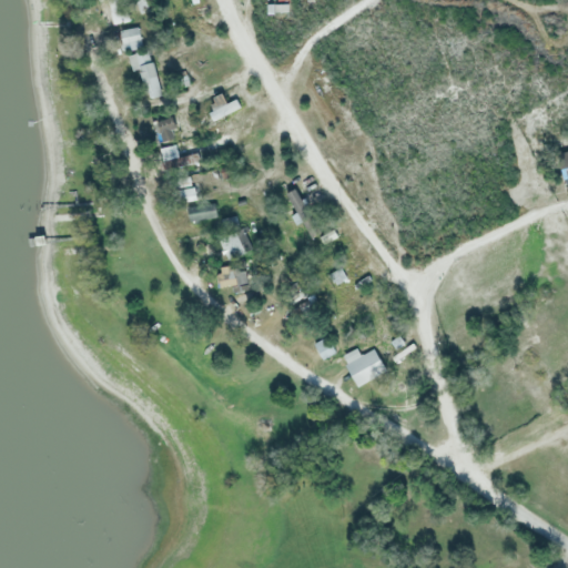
[(111,0),(124,0),(130,20),(112,24),(107,1),(111,0)]
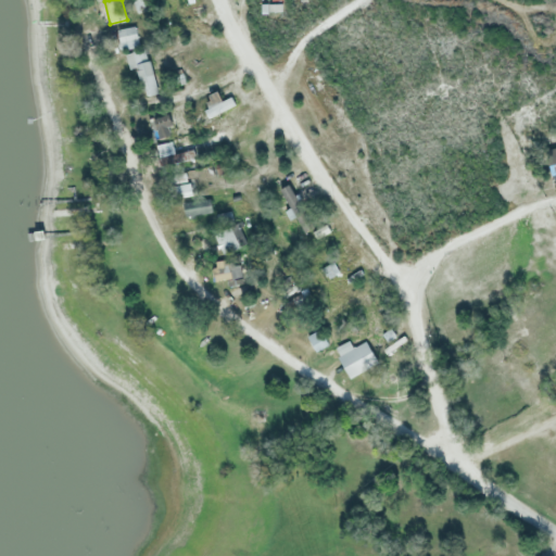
[(286,3),(286,15),(262,15),(262,3),(286,3)]
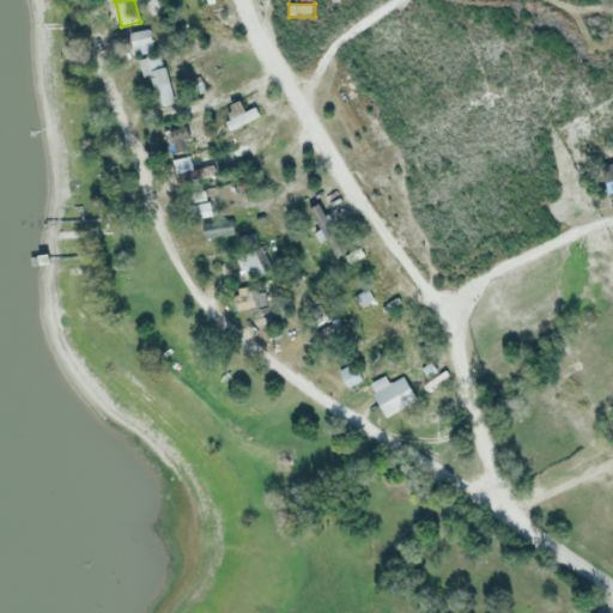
[(132,56),(127,34),(149,29),(153,52),(132,56)]
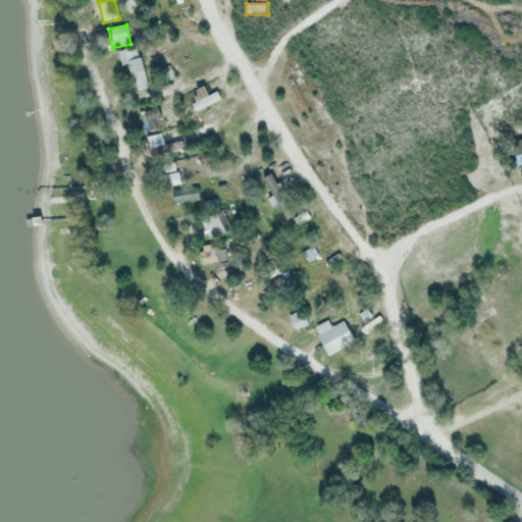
[(121,63),(117,49),(136,45),(146,87),(134,90),(126,61),(121,63)]
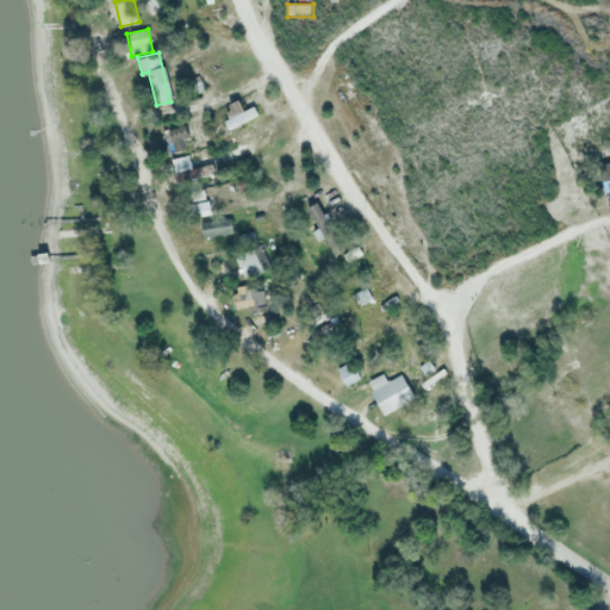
[(228,130),(224,120),(253,106),(257,114),(228,130)]
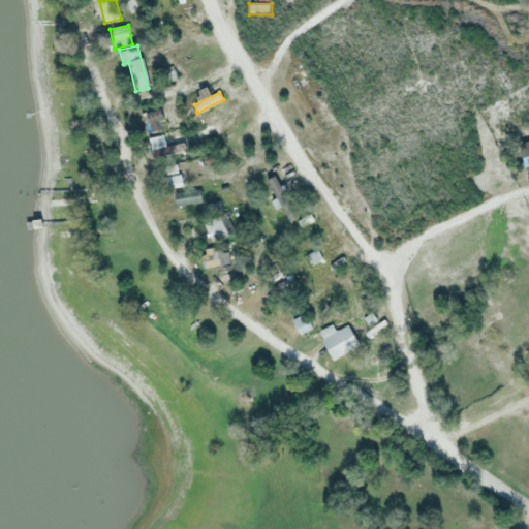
[(163,129),(153,132),(147,116),(161,111),(165,120),(160,122),(163,129)]
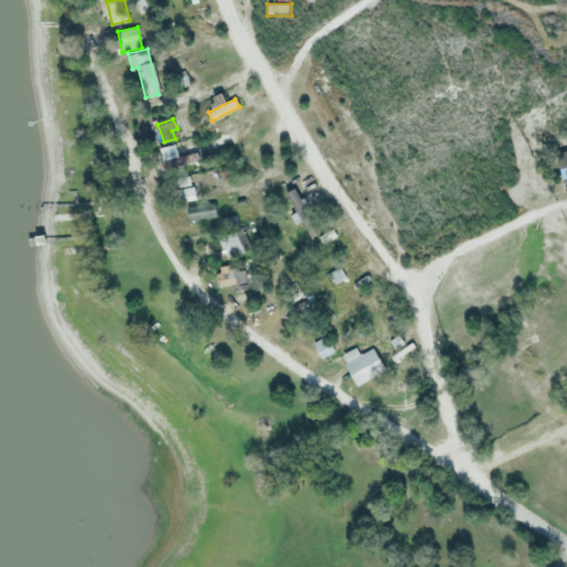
[(164,158),(162,146),(175,144),(177,156),(164,158)]
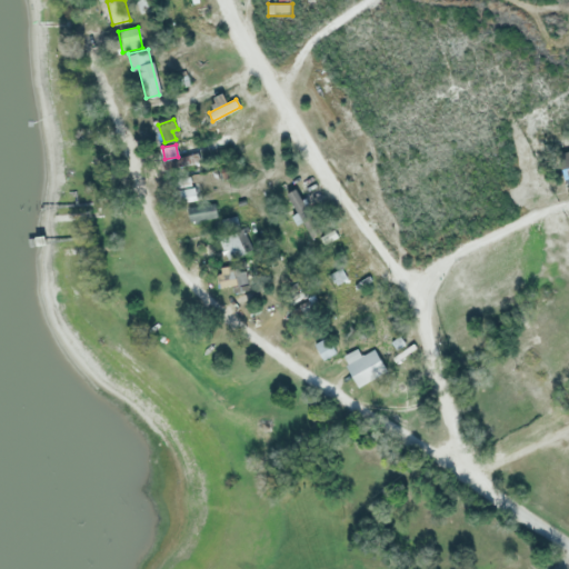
[(163,169),(161,163),(198,155),(200,161),(163,169)]
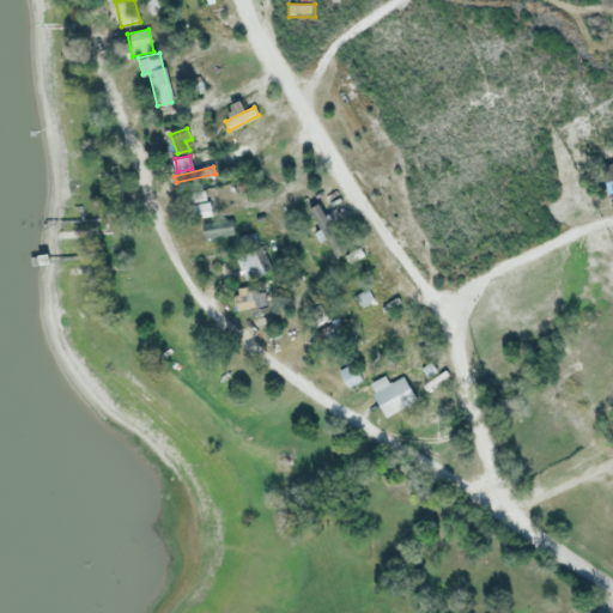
[(205,190),(206,198),(182,202),(181,195),(205,190)]
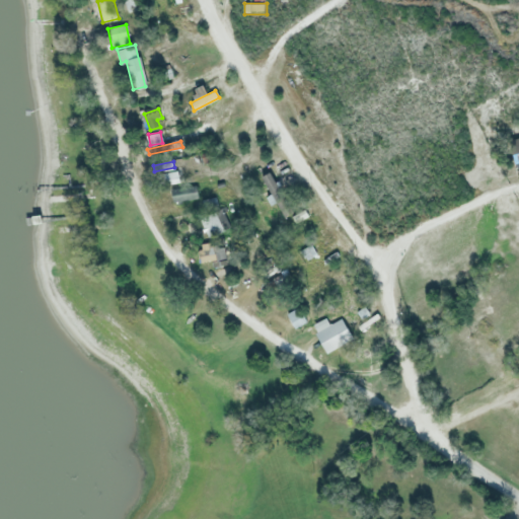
[(176,170),(178,181),(157,184),(155,173),(176,170)]
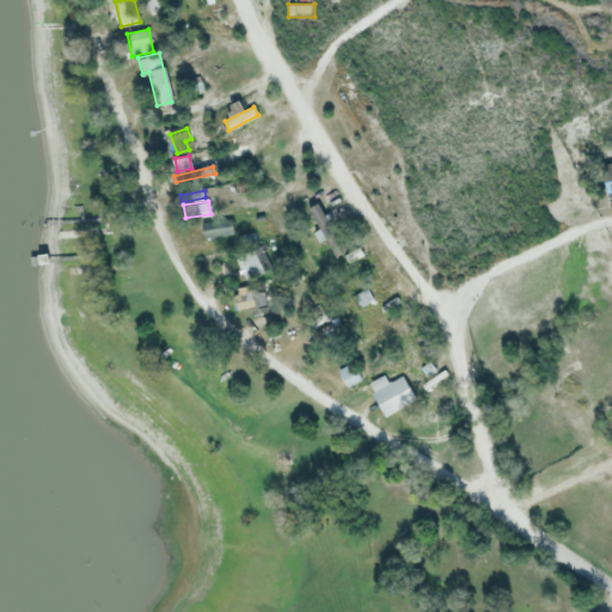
[(308,208),(318,203),(347,256),(337,261),(308,208)]
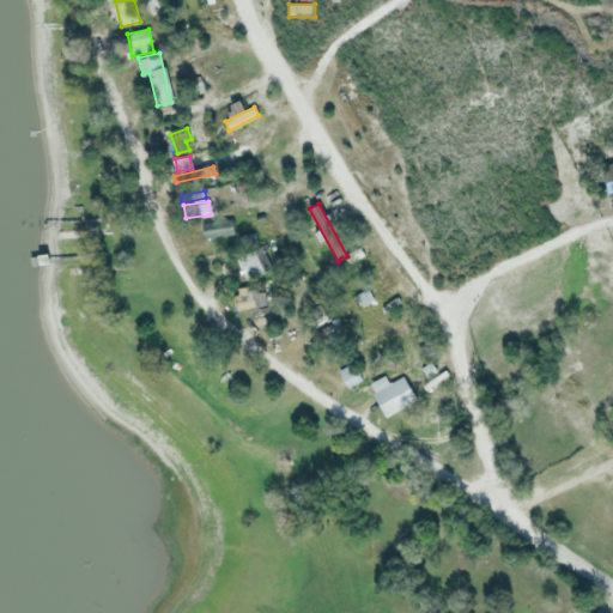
[(234,235),(204,240),(201,224),(231,219),(234,235)]
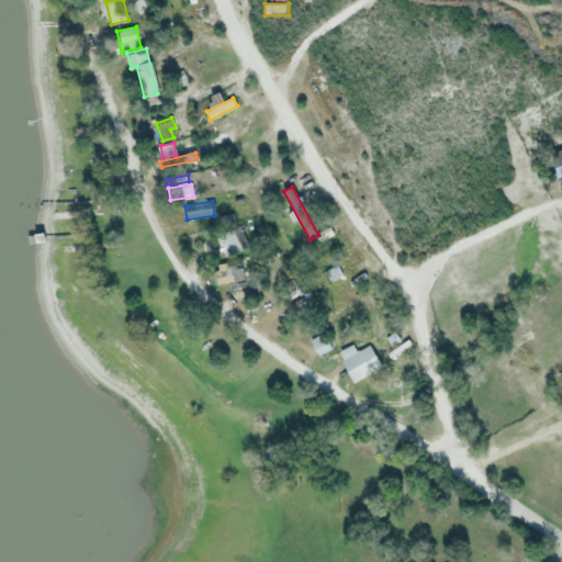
[(221,234),(240,225),(249,247),(229,256),(221,234)]
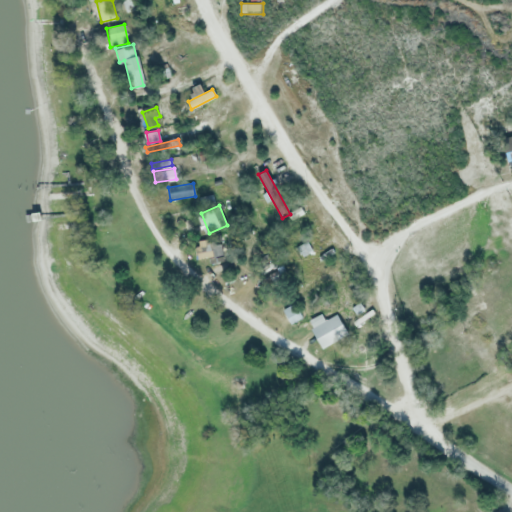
[(220,243),(193,243),(193,259),(220,259),(220,243)]
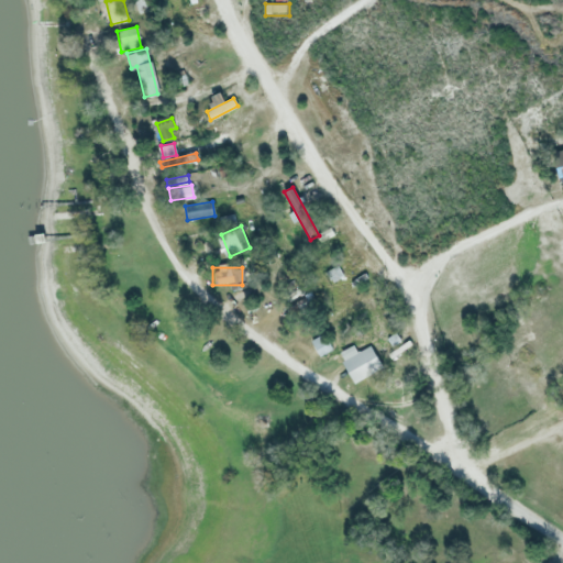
[(340,280),(344,290),(364,283),(360,273),(340,280)]
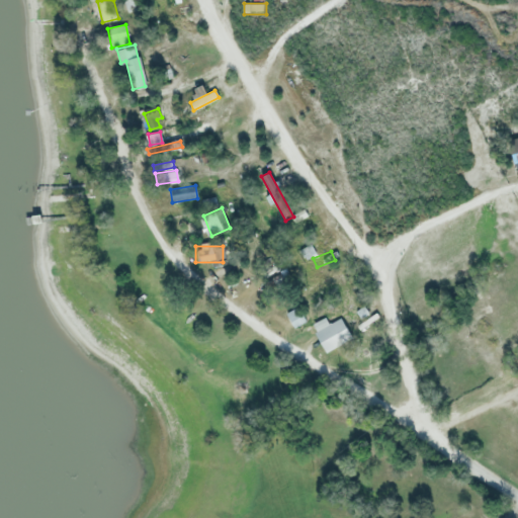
[(305,320),(293,327),(286,315),(297,308),(305,320)]
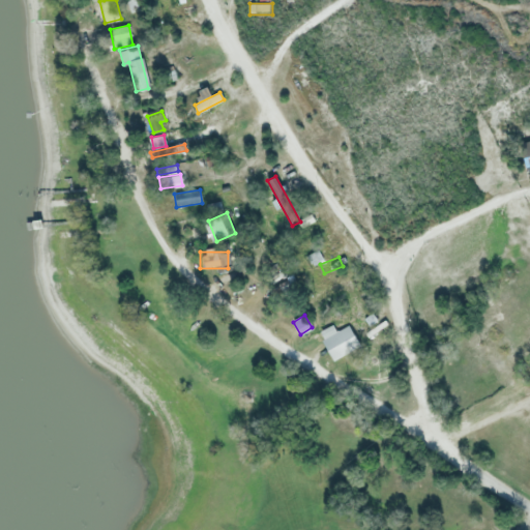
[(384,320),(387,324),(367,336),(365,332),(384,320)]
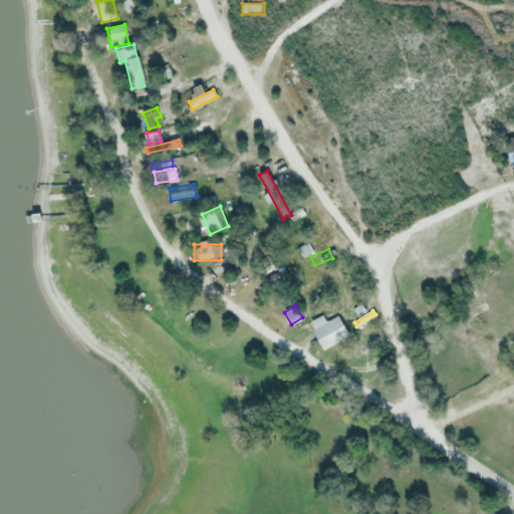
[(325,322),(337,315),(347,332),(323,346),(309,321),(321,314),(325,322)]
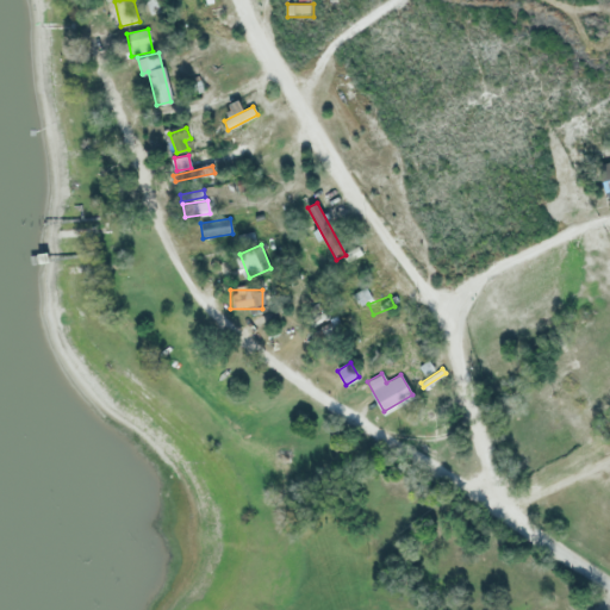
All buildings are outlined.
